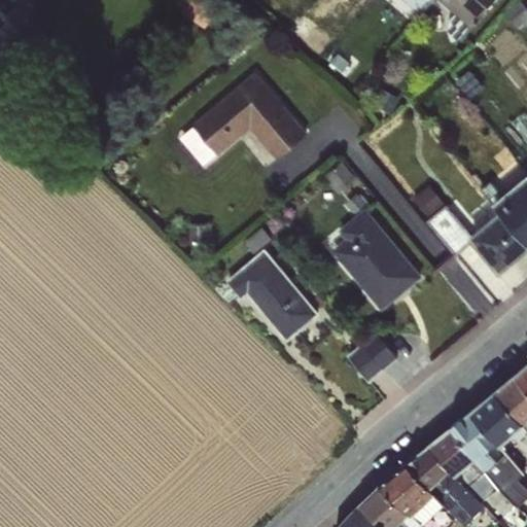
[(205,0),(189,0),(182,10),(204,27),(217,10),(205,0)]
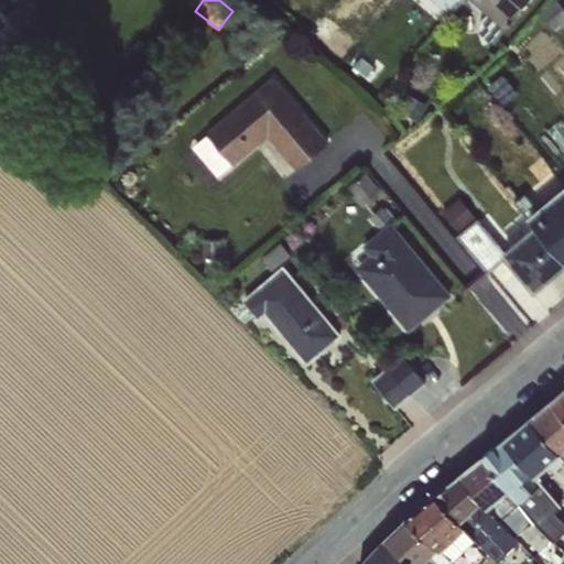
[(432,0),(449,15),(462,0),(432,0)]
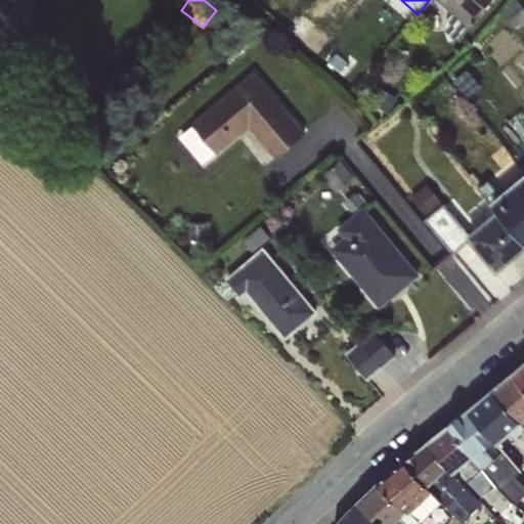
[(438,0),(468,26),(490,0),(438,0)]
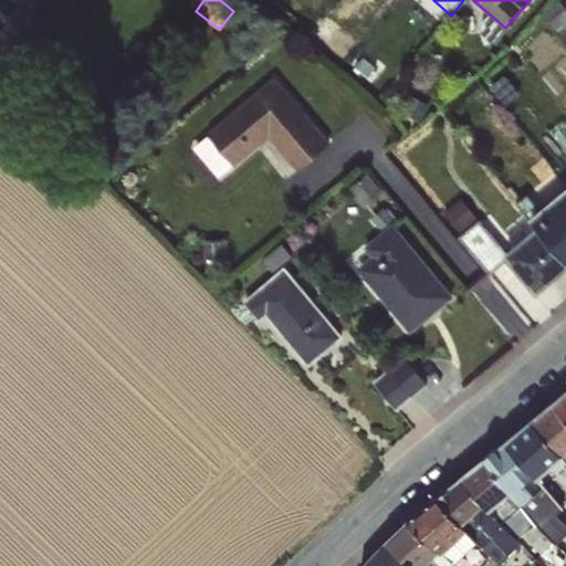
[(565,8),(558,0),(557,0),(543,12),(558,30),(565,23),(565,8)]
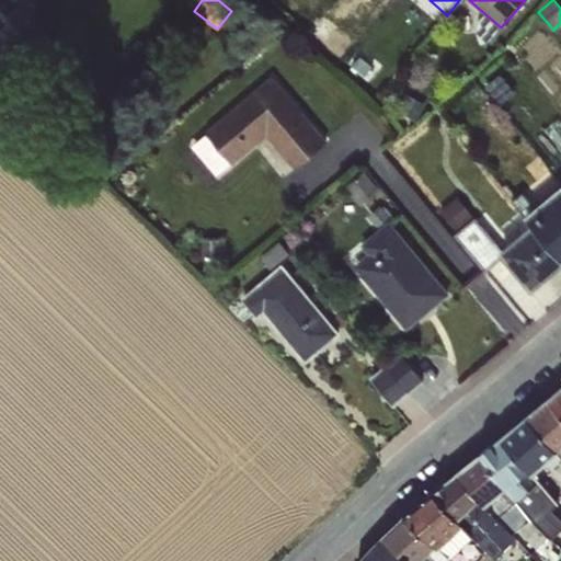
[(364,49),(351,65),(368,81),(382,67),(364,49)]
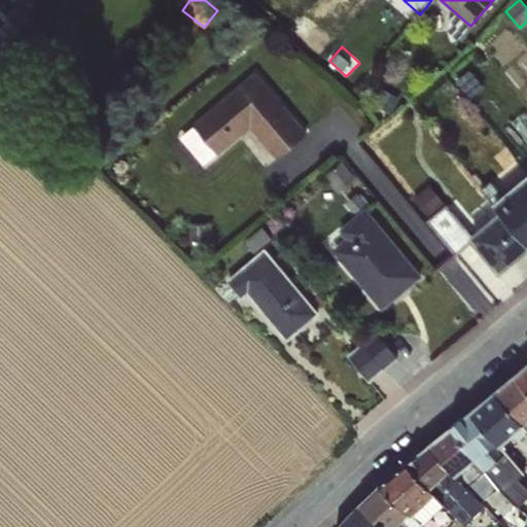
[(255,71),(192,123),(220,153),(251,128),(278,159),(308,133),(255,71)]
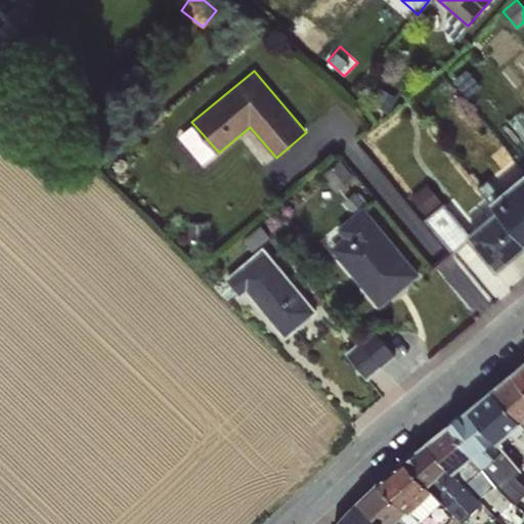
[(382,87),(372,102),(386,112),(396,96),(382,87)]
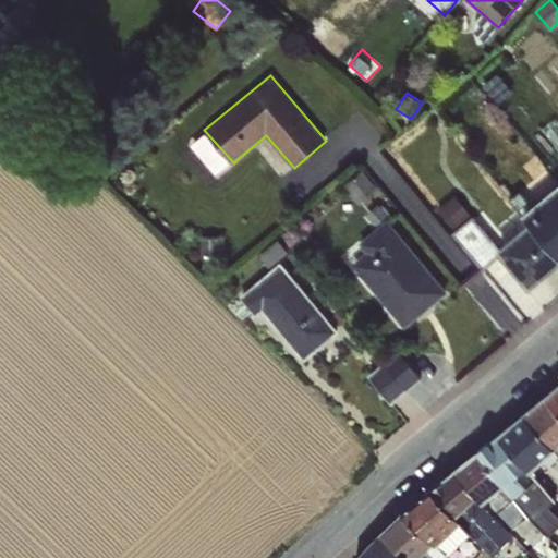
[(233,162),(204,130),(191,146),(216,177),(233,162)]
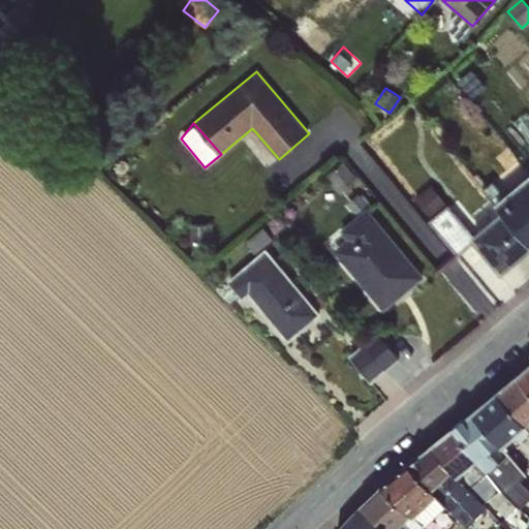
[(528,176),(504,196),(495,205),(501,212),(528,245),(528,176)]
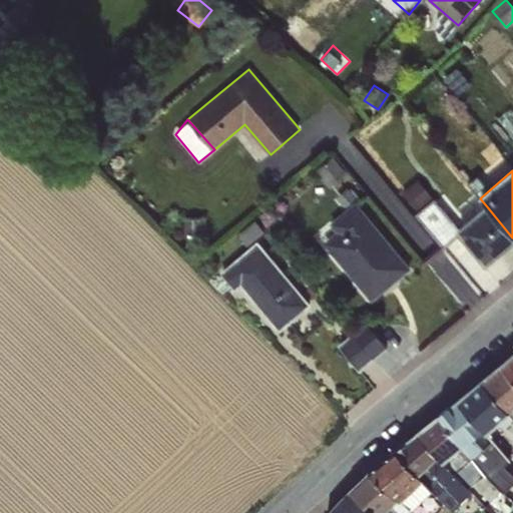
[(480,198),(489,190),(477,175),(468,183),(480,198)]
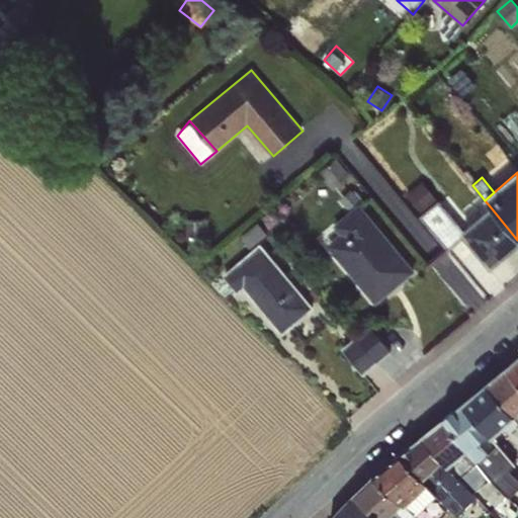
[(422,181),(407,195),(422,212),(437,198),(422,181)]
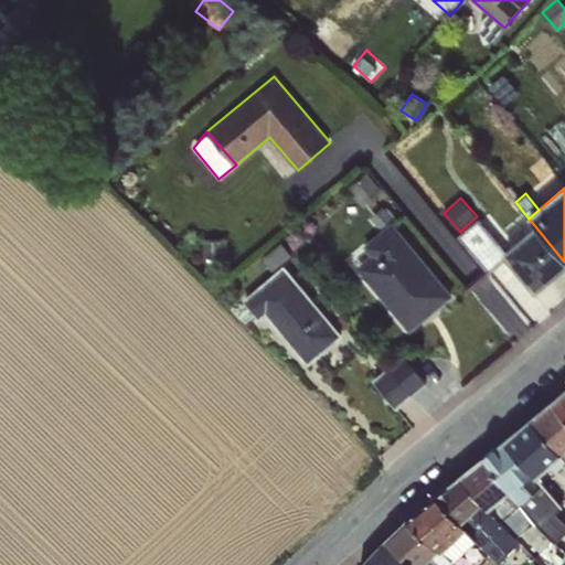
[(392,222),(393,223),(400,217),(387,203),(371,217),(382,231),(392,222)]
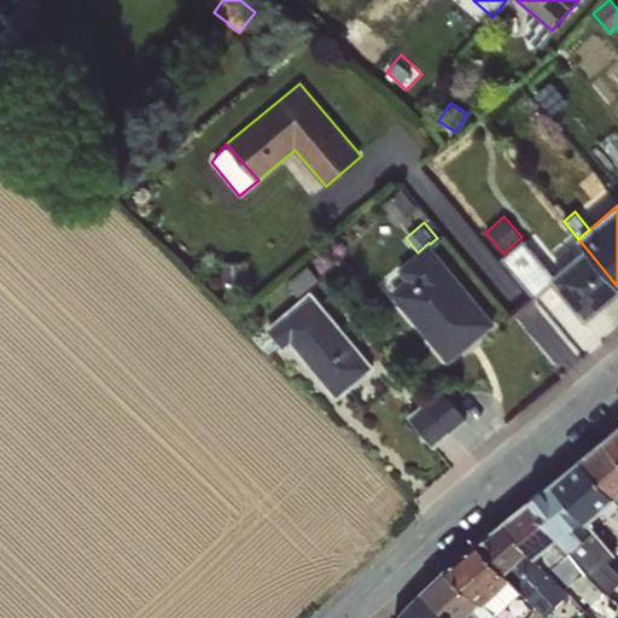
[(549,278),(553,275),(524,240),(501,258),(534,299),(554,284),(549,278)]
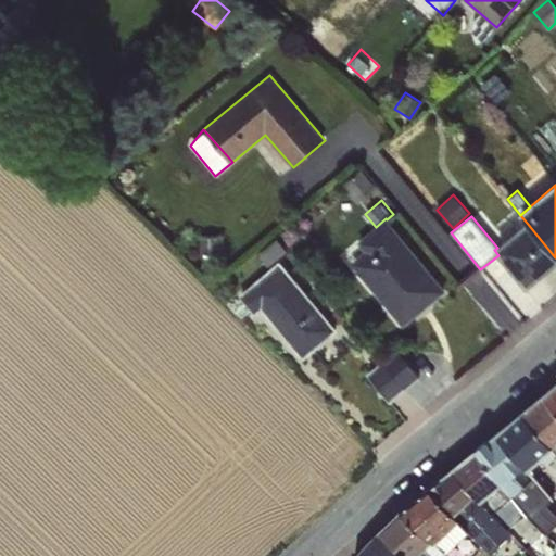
[(386,218),(376,227),(357,242),(365,251),(350,263),(403,327),(445,291),(387,219),(386,218)]
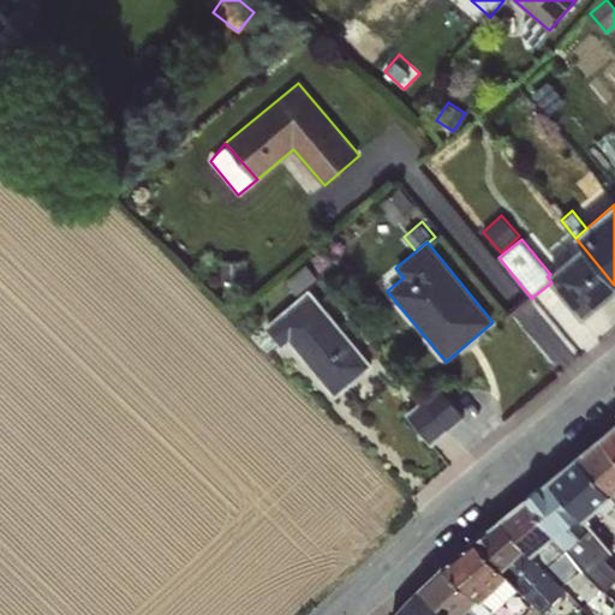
[(583,248),(550,274),(547,276),(551,282),(583,320),(614,292),(614,285),(583,246),(583,248)]
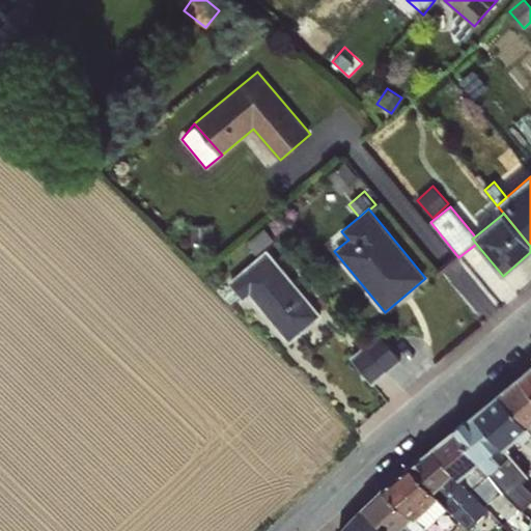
[(213,226),(187,226),(187,242),(213,242),(213,226)]
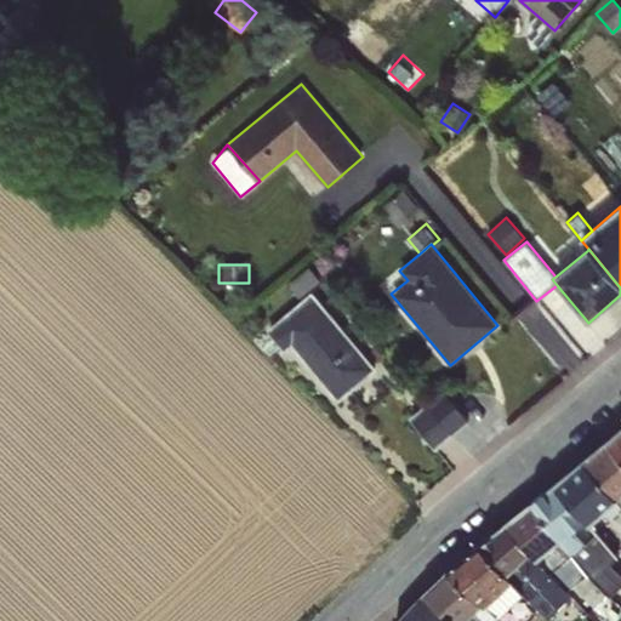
[(312,292),(267,330),(286,351),(291,347),(337,402),(376,370),(312,292)]
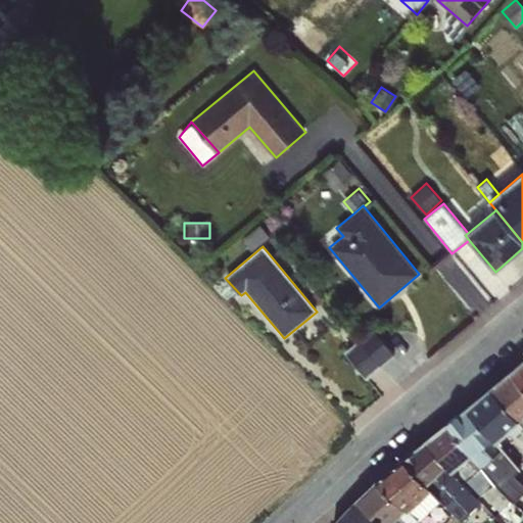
[(369,330),(357,340),(379,367),(391,355),(369,330)]
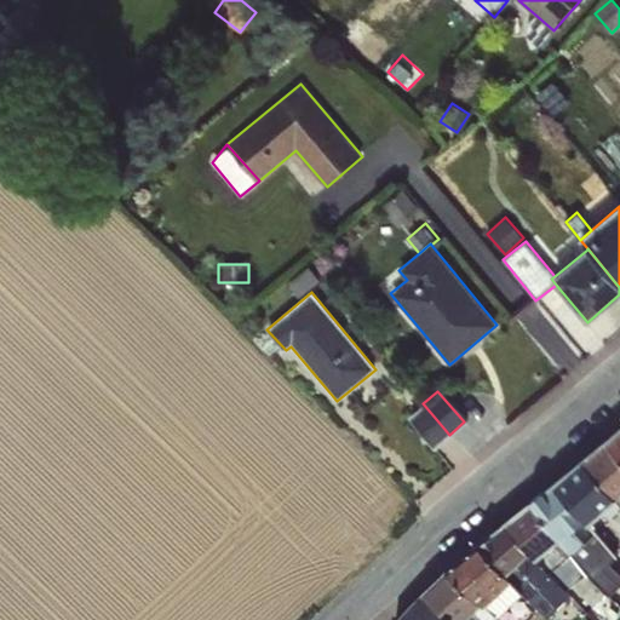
[(449,435),(423,403),(407,417),(434,448),(449,435)]
